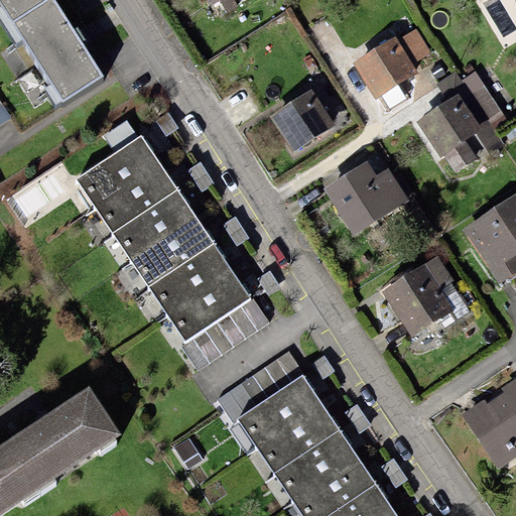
[(103,76),(54,0),(0,0),(0,5),(60,103),(103,76)]
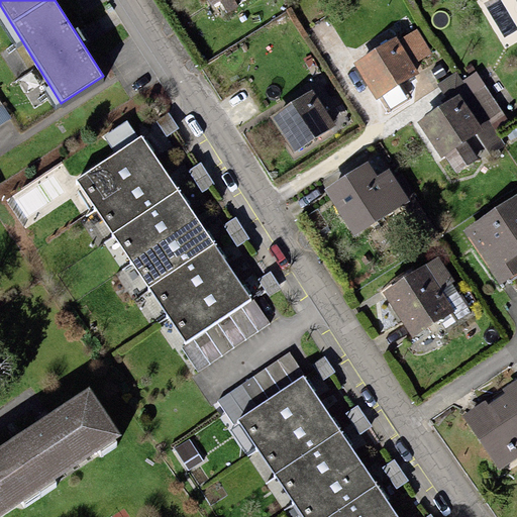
[(398,46),(358,70),(379,104),(419,81),(398,46)]
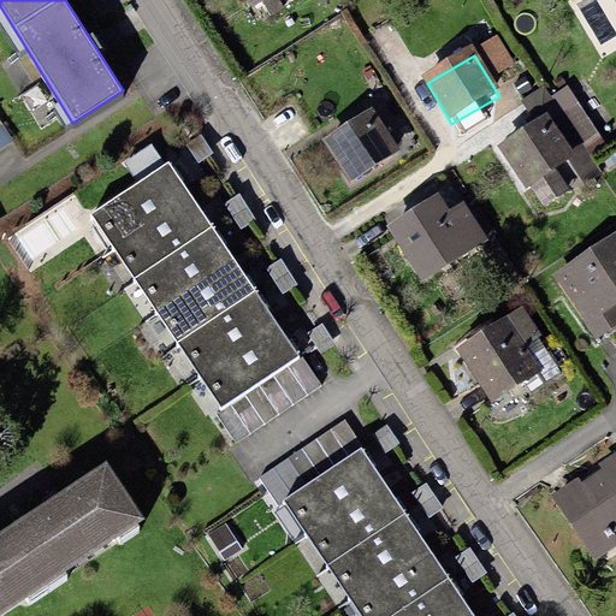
[(554,120),(502,155),(542,212),(567,194),(556,179),(572,169),(580,181),(590,173),(576,154),(598,140),(578,110),(556,124),(554,120)]
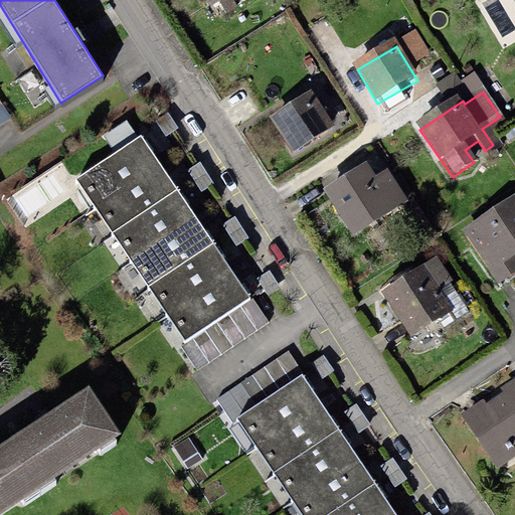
[(0,125),(12,118),(0,99),(0,125)]
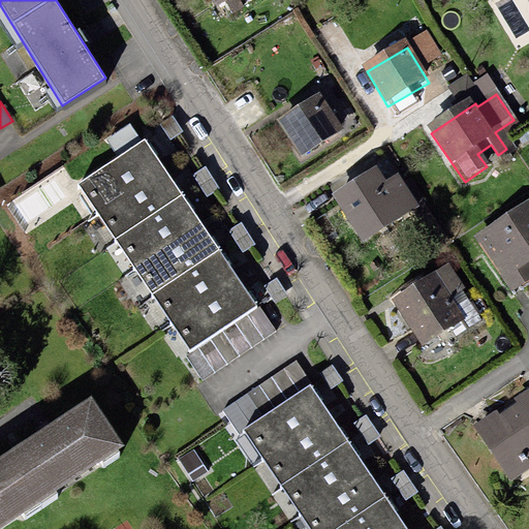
[(322,101),(280,126),(301,160),(343,135),(322,101)]
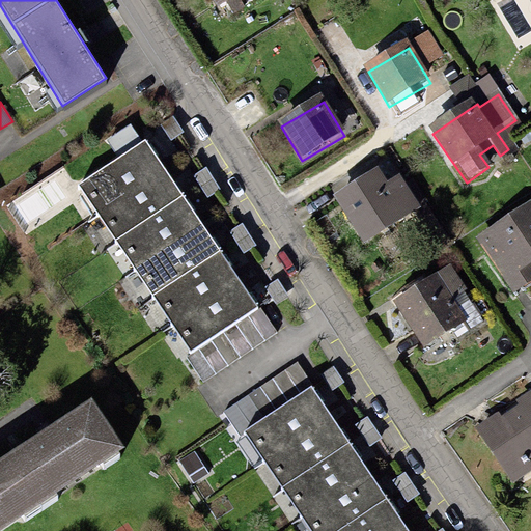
[(145,138),(77,184),(191,351),(259,305),(145,138)]
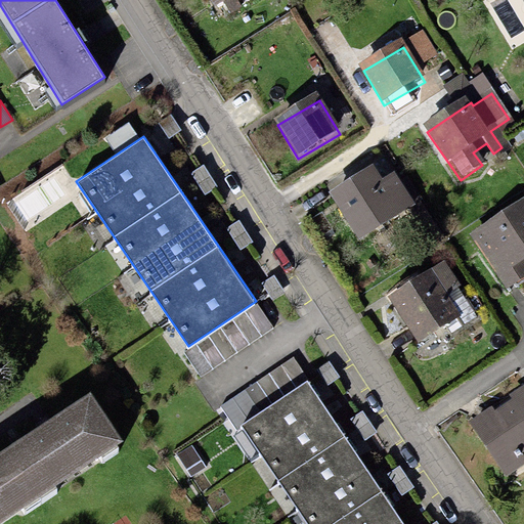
[(373,175),(334,201),(360,242),(416,206),(398,180),(383,190),(373,175)]
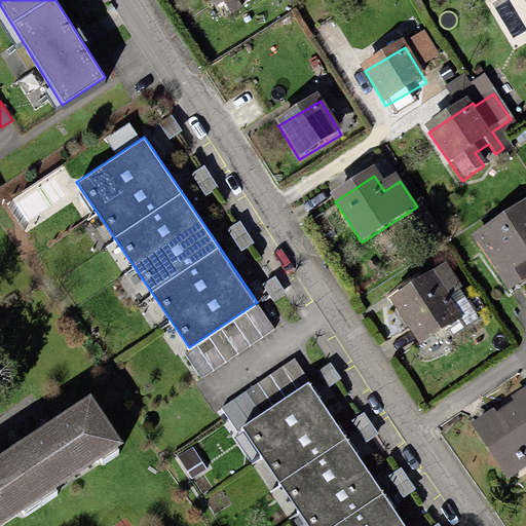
[(525,207),(475,241),(511,295),(525,285),(525,207)]
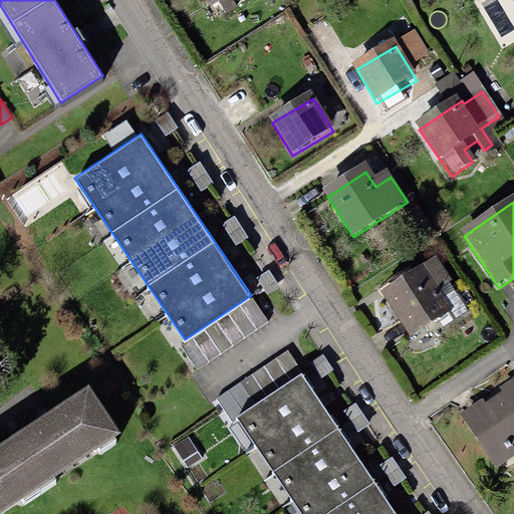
[(434,267),(384,298),(412,341),(451,316),(440,297),(449,291),(434,267)]
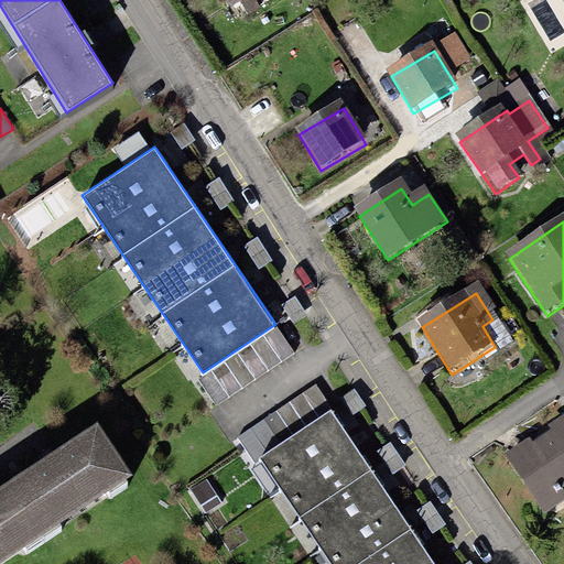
[(277,326),(198,379),(216,405),(294,353),(277,326)]
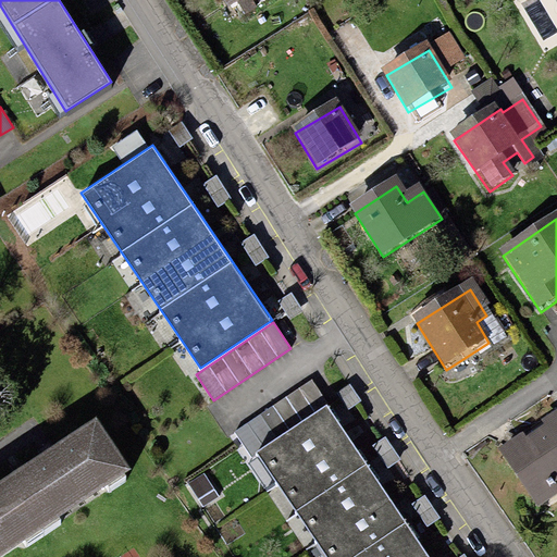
[(250,455),(326,404),(311,380),(234,432),(250,455)]
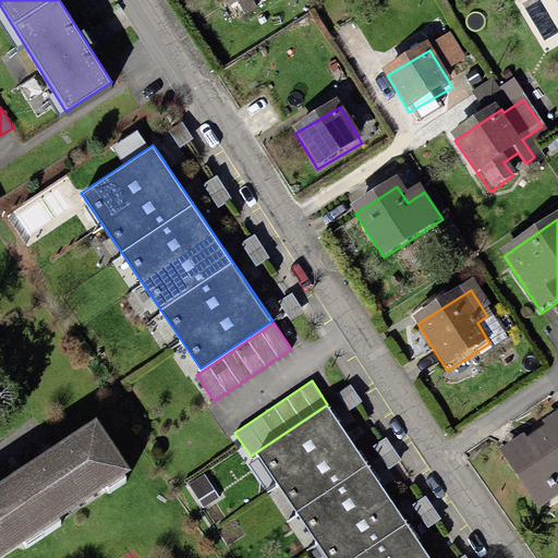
[(428,557),(327,407),(257,453),(326,557),(428,557)]
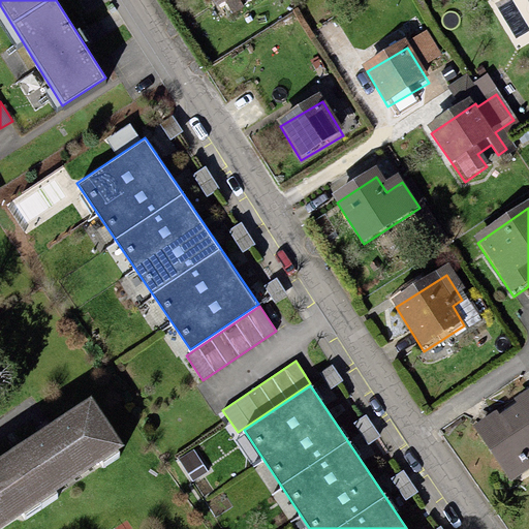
[(91,396),(0,456),(0,527),(124,444),(91,396)]
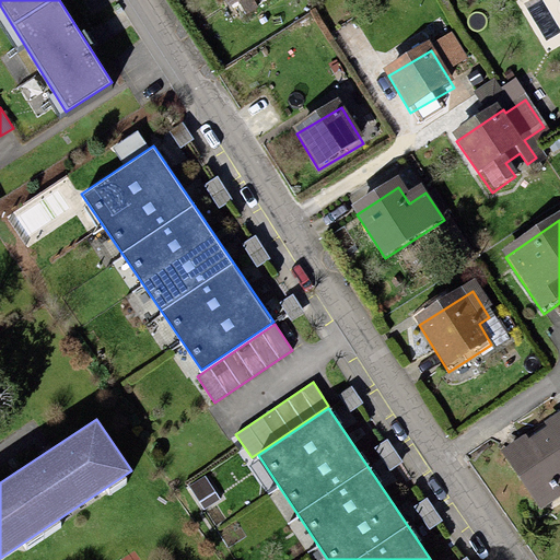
[(559,424),(508,458),(539,510),(559,497),(559,424)]
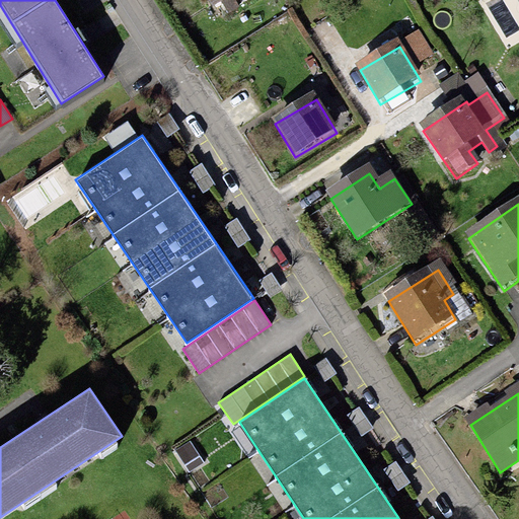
[(204,462),(190,440),(174,450),(189,471),(204,462)]
